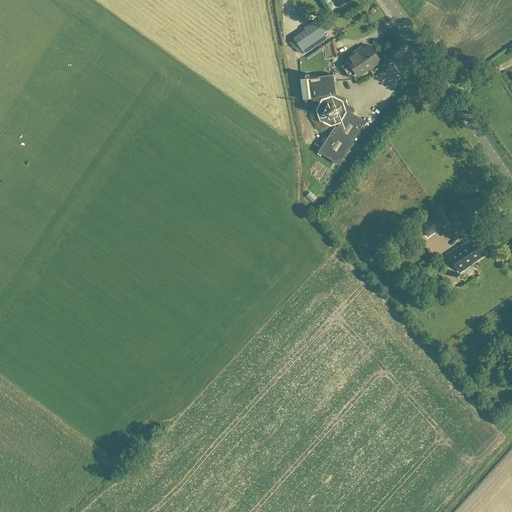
[(331,0),(337,9),(351,0),(331,0)]
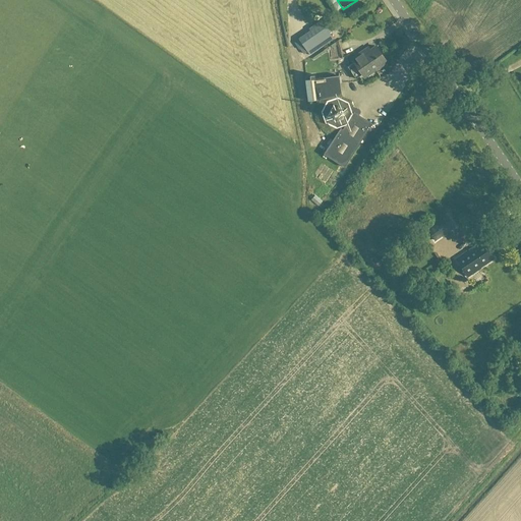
[(322,22),(298,39),(308,55),(333,39),(330,34),(335,30),(328,19),(322,23),(322,22)]
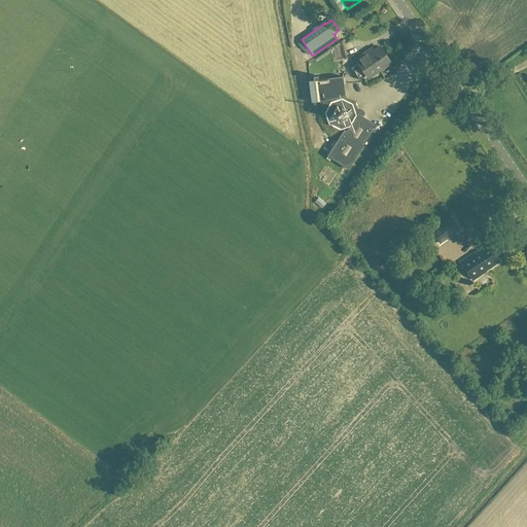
[(305,55),(309,51),(303,41),(297,44),(305,55)]
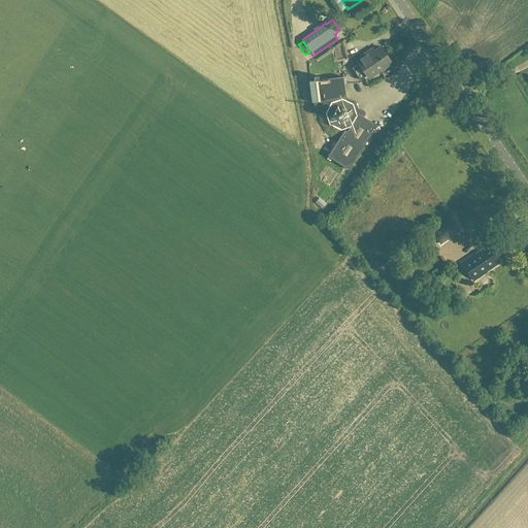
[(391,64),(381,48),(374,53),(373,52),(372,51),(368,54),(367,53),(356,61),(358,65),(352,69),(360,81),(366,76),(366,77),(375,71),(376,73),(391,64)]
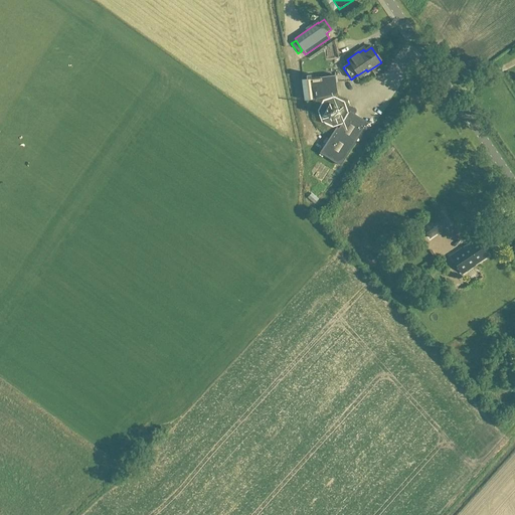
[(304,101),(320,99),(323,99),(326,109),(325,110),(326,118),(332,121),(336,129),(320,154),(340,167),(367,124),(354,115),(355,113),(349,108),(346,101),(337,97),(334,76),(311,79),(310,75),(306,76),(307,80),(302,80),(304,101)]
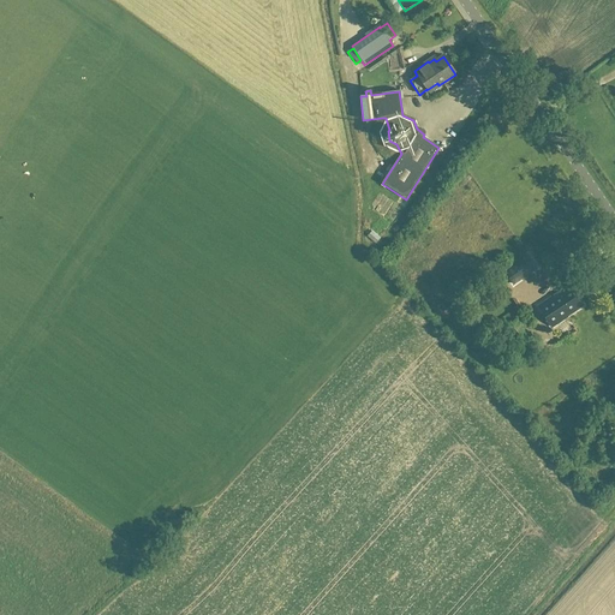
[(376,231),(370,237),(378,245),(383,239),(376,231)]
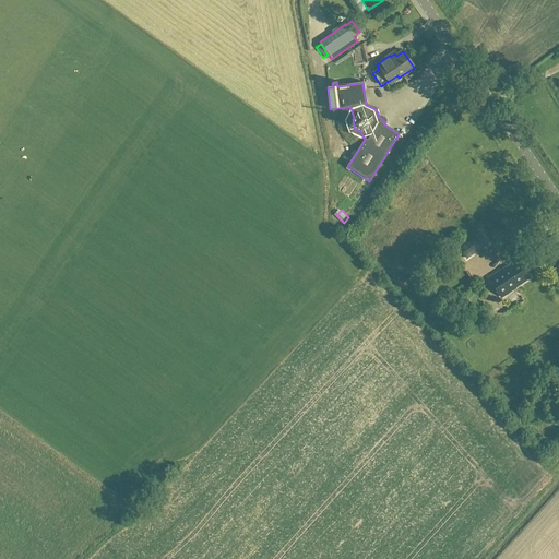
[(459,248),(466,260),(487,245),(479,233),(459,248)]
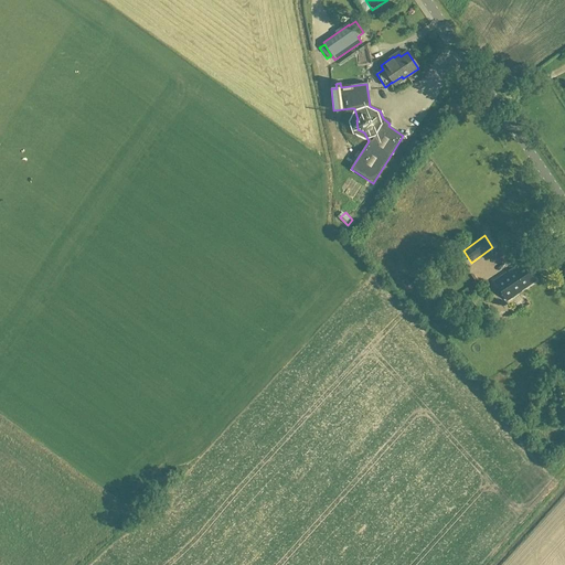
[(520,291),(534,283),(522,263),(508,273),(493,283),(507,301),(521,292),(520,291)]
